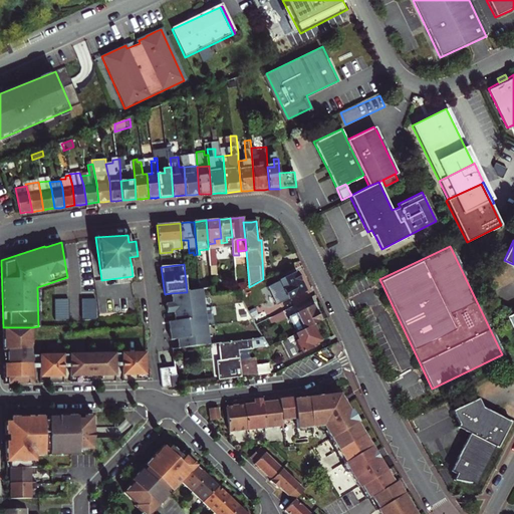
[(277,305),(305,290),(305,287),(303,283),(301,282),(297,275),(296,272),(268,286),(277,305)]
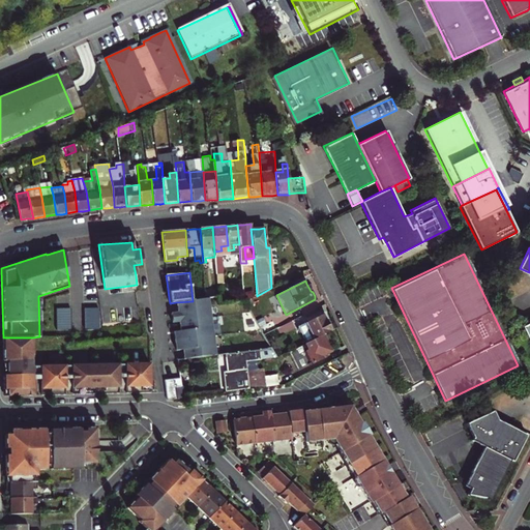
[(214,356),(208,299),(193,301),(176,302),(177,313),(171,314),(171,318),(172,322),(178,321),(179,330),(173,331),(173,332),(175,347),(175,351),(182,350),(183,360),(214,356)]
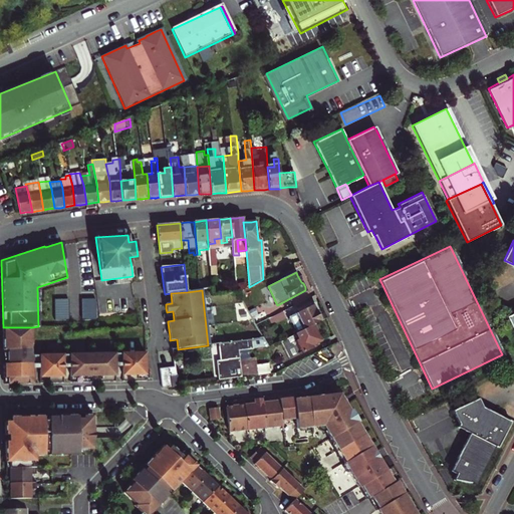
[(67,298),(54,299),(54,320),(68,320),(67,298)]
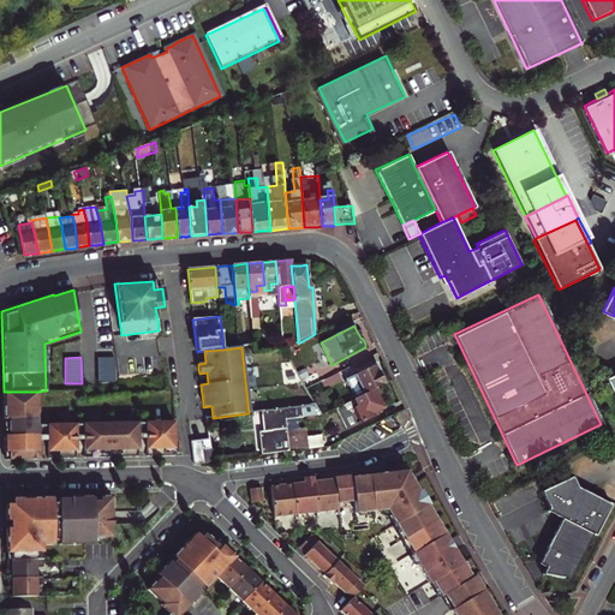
[(114,357),(97,357),(97,382),(114,382),(114,357)]
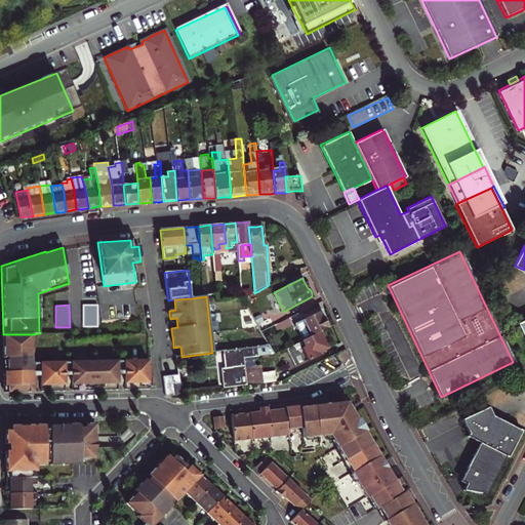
[(294,323),(303,339),(320,330),(328,326),(327,323),(328,323),(325,316),(324,317),(322,314),(320,310),(311,315),(311,314),(305,317),(305,318),(294,323)]
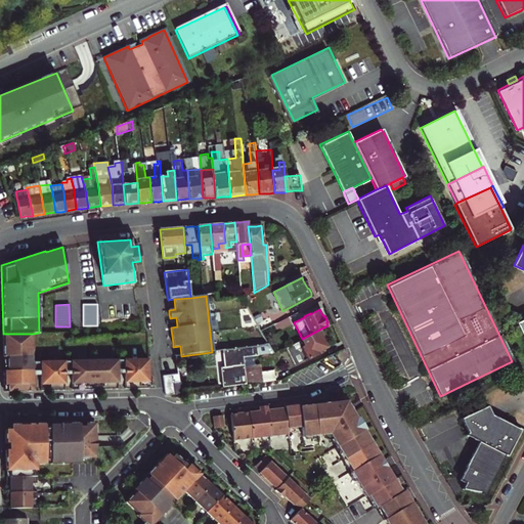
[(264,310),(253,316),(260,331),(271,325),(264,310)]
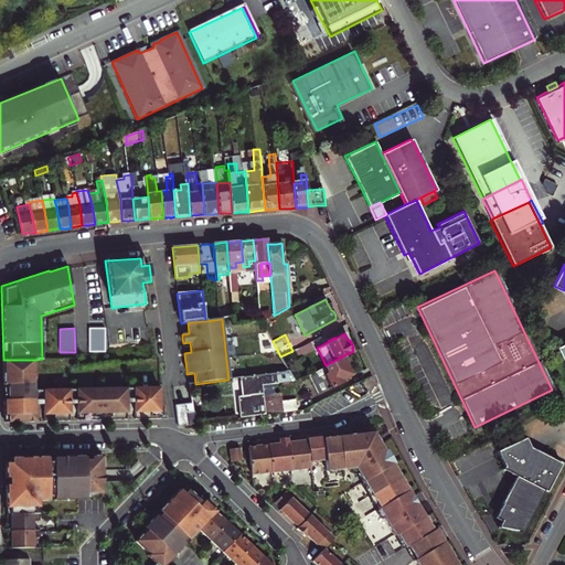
[(315,349),(311,341),(298,348),(296,349),(300,356),(315,349)]
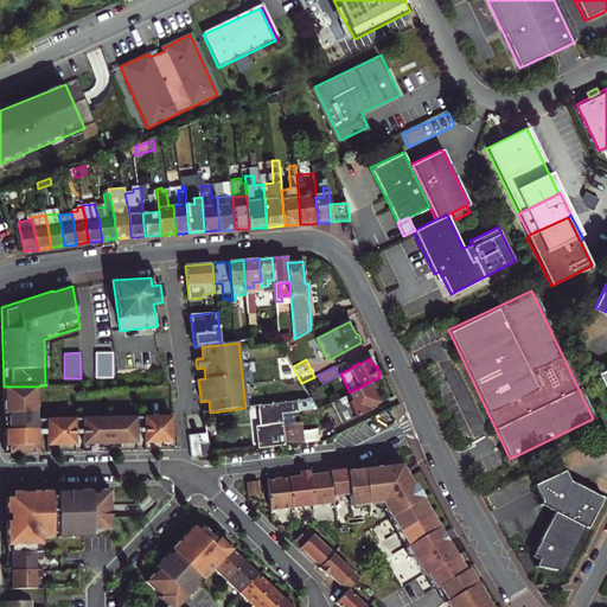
[(606,369),(595,375),(606,400),(606,369)]
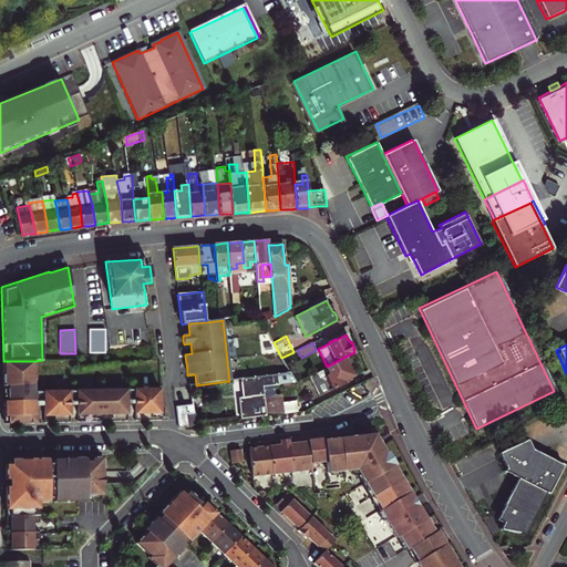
[(351,366),(346,357),(327,367),(322,368),(333,389),(350,381),(349,379),(356,375),(351,366)]
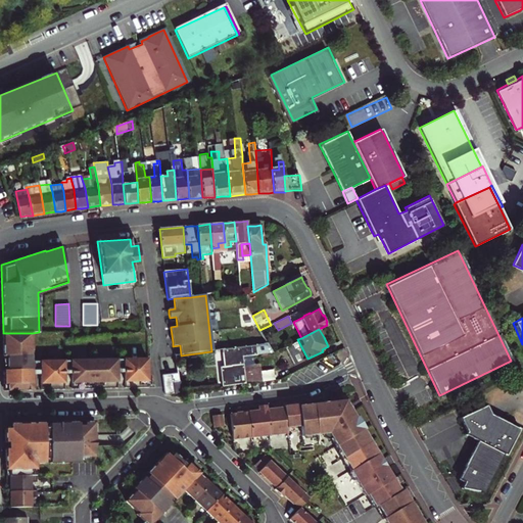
[(33,333),(3,333),(2,333),(3,357),(6,357),(6,371),(3,371),(4,391),(34,390),(33,370),(40,370),(41,390),(64,389),(64,374),(70,374),(72,389),(117,388),(116,373),(124,373),(125,388),(148,387),(147,360),(124,361),(124,369),(116,369),(116,361),(70,362),(70,370),(64,370),(63,362),(33,363),(33,333)]
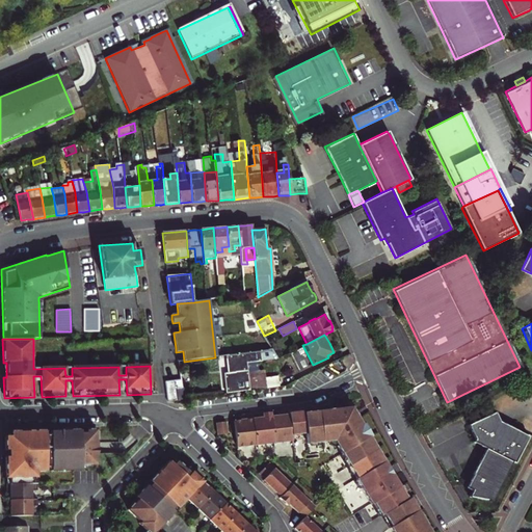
[(292,355),(298,371),(307,368),(300,351),(292,355)]
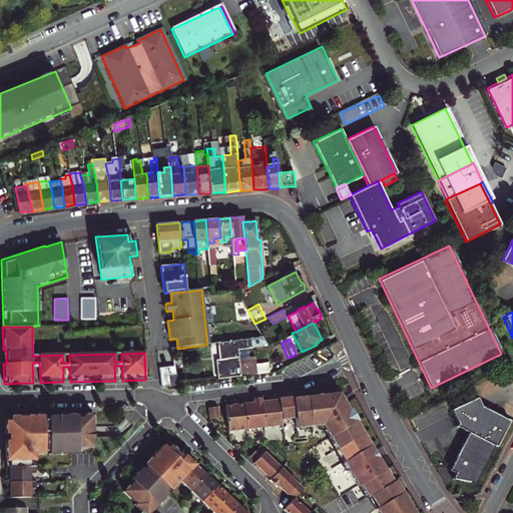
[(216,361),(218,380),(242,377),(241,367),(239,351),(238,341),(221,343),(222,356),(223,360),(216,361)]
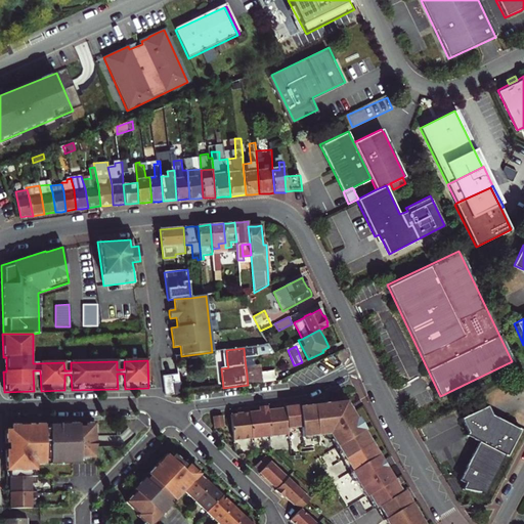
[(247,375),(248,385),(262,383),(261,373),(247,375)]
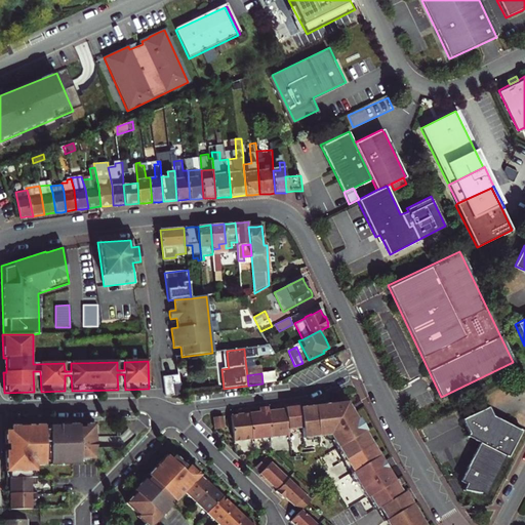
[(178,376),(163,378),(166,397),(174,396),(172,385),(179,384),(178,376)]
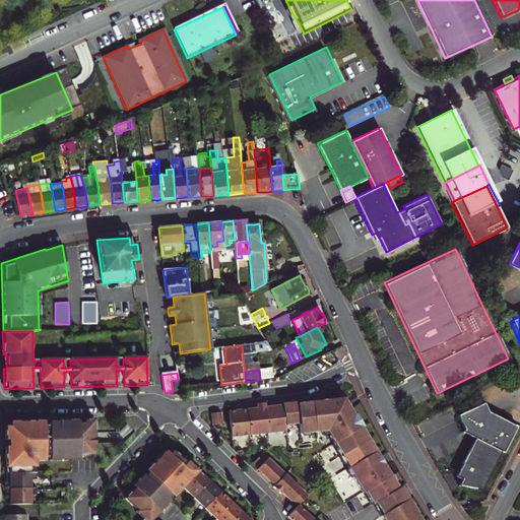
[(420,519),(408,499),(401,488),(398,489),(392,477),(383,463),(351,411),(343,399),(297,404),(297,402),(283,403),(282,401),(275,402),(275,406),(272,406),(268,407),(265,407),(265,403),(257,404),(258,408),(252,409),(247,409),(247,405),(239,406),(240,410),(237,410),(233,411),(229,411),(232,437),(286,431),(285,426),(299,425),(300,435),(326,432),(348,467),(346,468),(362,493),(364,492),(372,505),(374,504),(381,516),(383,519),(420,519)]
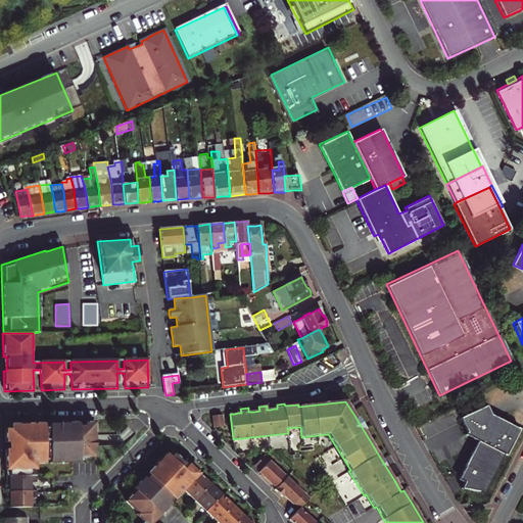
[(471,438),(478,442),(492,415),(490,411),(488,406),(481,410),(461,419),(464,425),(467,433),(466,435),(471,438)]
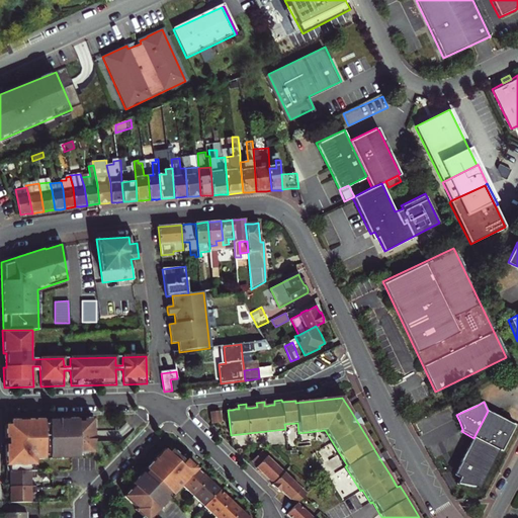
[(220,411),(210,412),(211,424),(222,423),(220,411)]
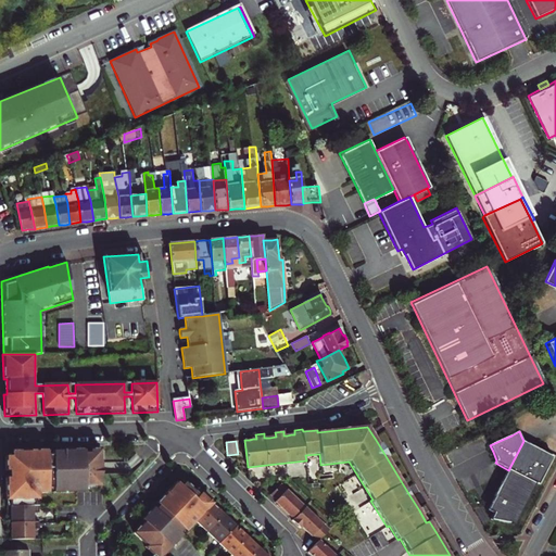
[(508,470),(536,484),(539,485),(541,483),(554,457),(523,441),(508,470)]
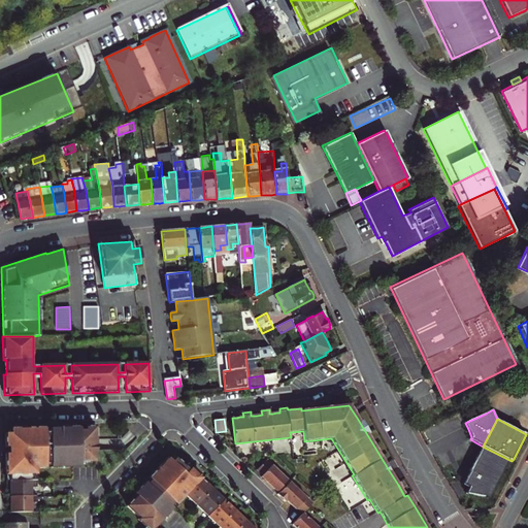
[(10,508),(10,513),(32,512),(32,502),(37,502),(37,496),(32,496),(32,488),(37,488),(36,468),(46,468),(45,464),(51,464),(51,468),(81,467),(80,462),(95,461),(95,453),(96,453),(95,426),(85,427),(85,431),(81,431),(81,427),(50,427),(50,432),(45,432),(44,428),(10,428),(10,433),(5,433),(5,447),(9,447),(9,451),(9,454),(5,454),(6,474),(9,474),(9,481),(6,481),(6,488),(9,488),(9,492),(9,496),(6,496),(6,503),(10,503),(10,508)]
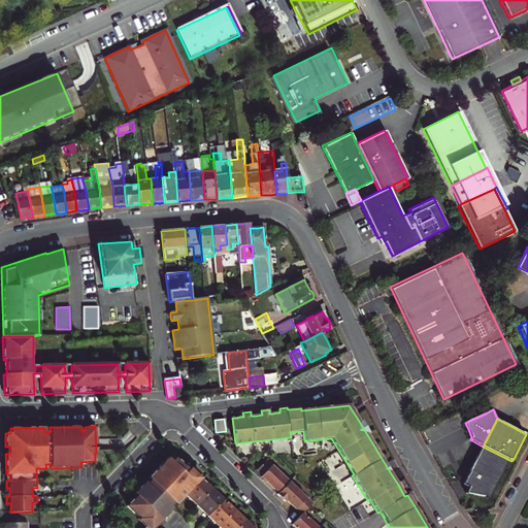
[(489,499),(509,460),(483,447),(479,454),(466,479),(463,485),(467,487),(469,488),(466,494),(467,495),(467,494),(485,498),(485,497),(489,499)]
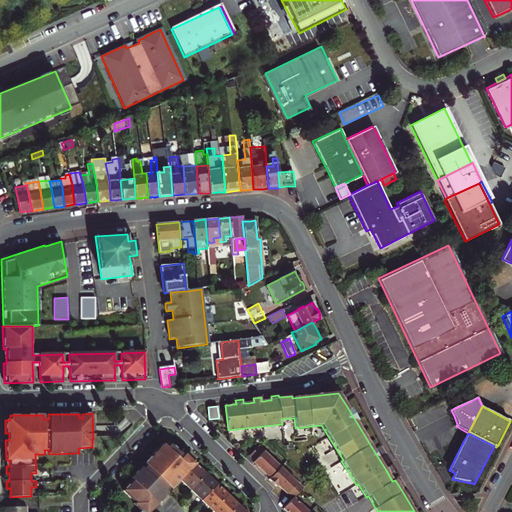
[(141,511),(149,511),(179,480),(213,511),(245,511),(234,500),(222,489),(211,479),(202,470),(193,461),(184,453),(182,455),(169,443),(166,447),(162,443),(129,478),(132,480),(122,490),(134,502),(132,503),(141,511)]
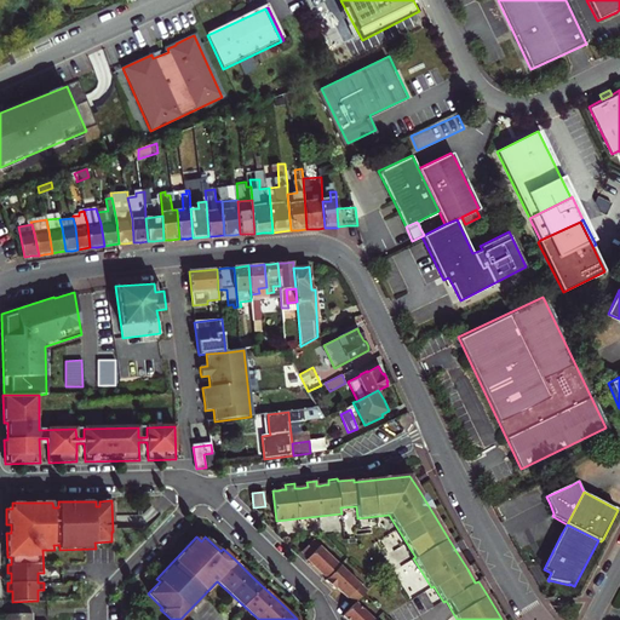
[(303,551),(309,558),(320,547),(313,540),(303,551)]
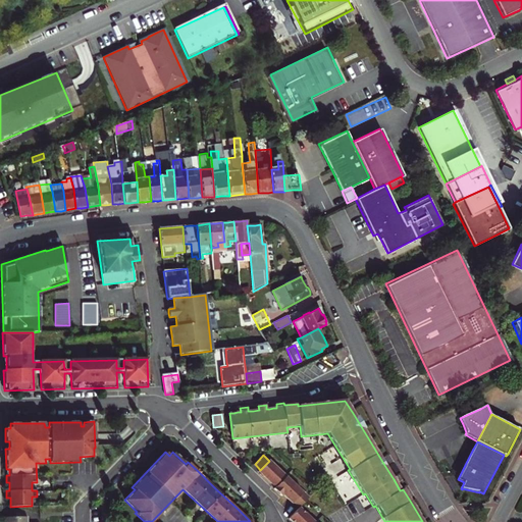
[(293,504),(303,492),(269,461),(260,470),(258,471),(260,473),(260,475),(262,477),(264,477),(272,485),(275,487),(274,489),(281,497),(283,494),(290,502),(293,504)]
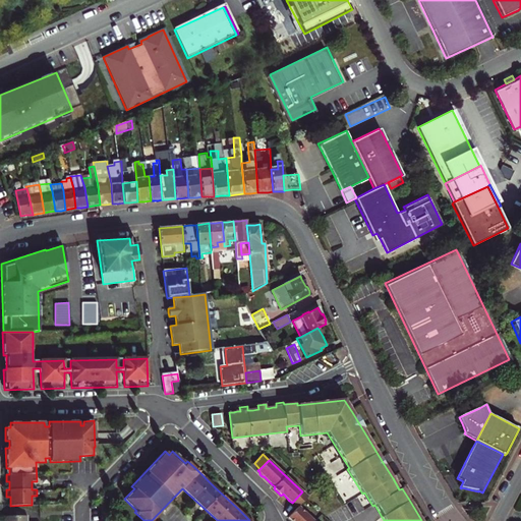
[(399,489),(402,488),(395,477),(393,478),(399,489)]
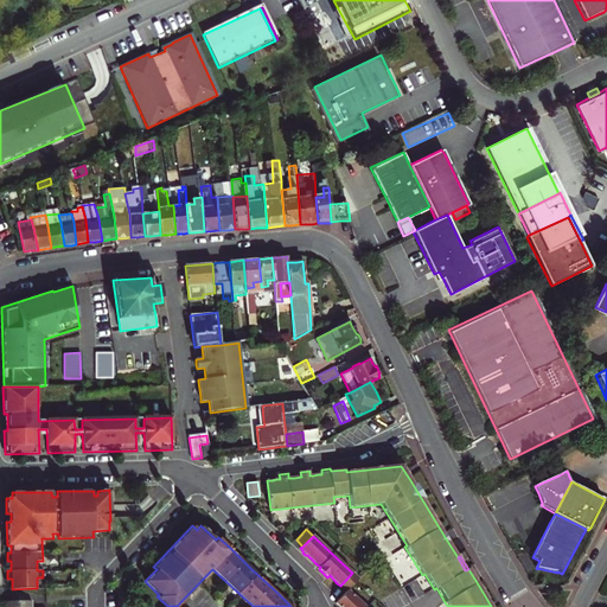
[(359,580),(352,573),(340,586),(346,592),(349,590),(359,580)]
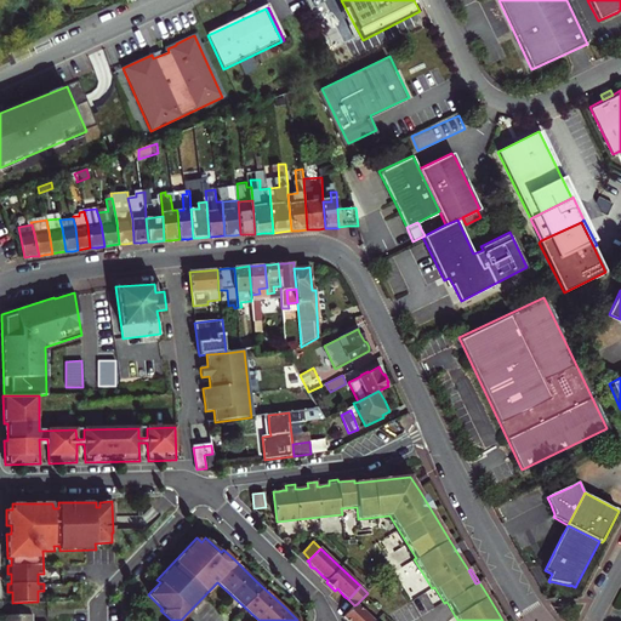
[(434,587),(432,588),(442,604),(444,603),(434,587)]
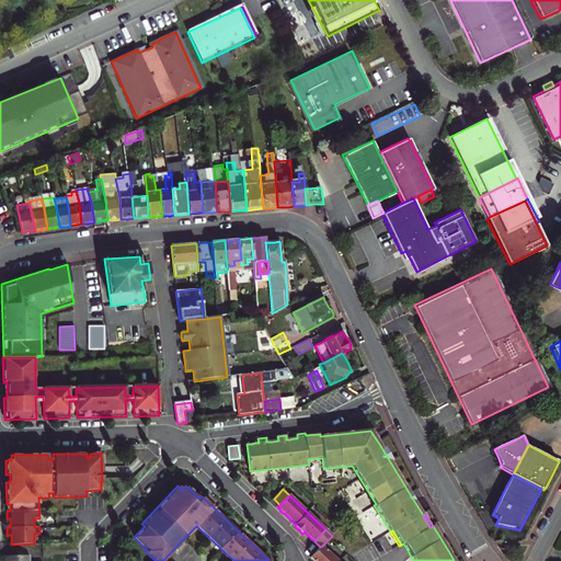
[(338,560),(322,546),(320,547),(311,558),(313,560),(338,560)]
